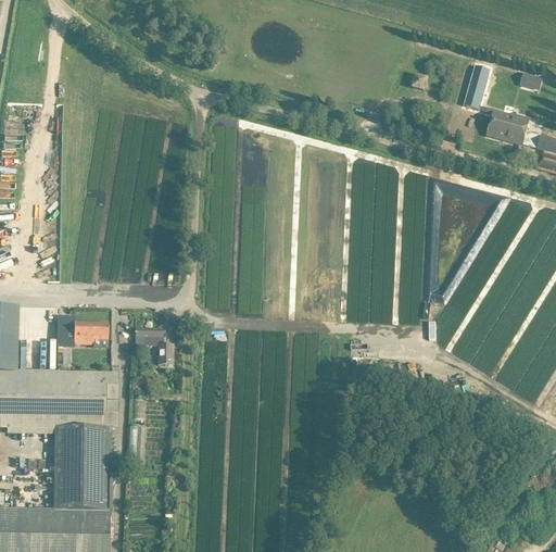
[(466,103),(480,108),(489,72),(475,69),(466,103)]
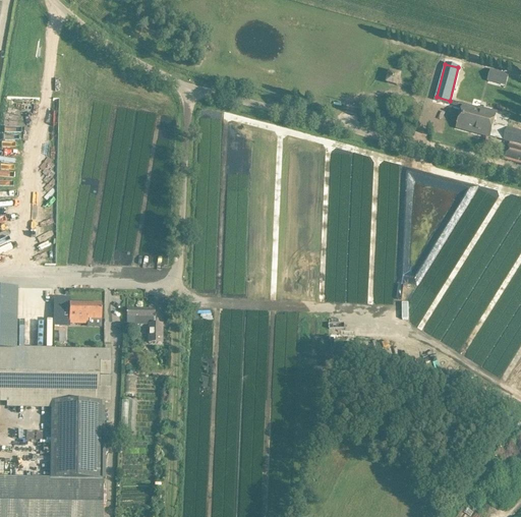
[(386,79),(398,83),(402,71),(390,67),(386,79)]
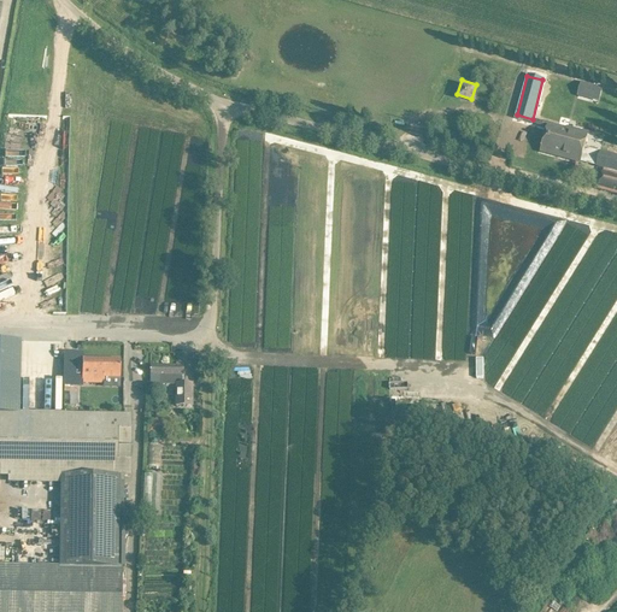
[(592,81),(588,94),(598,96),(601,84),(592,81)]
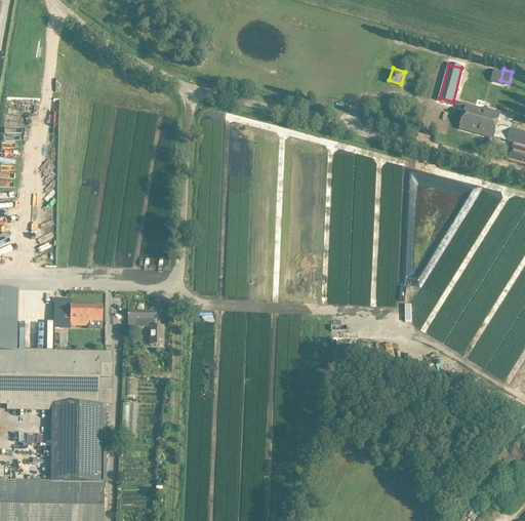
[(30,98),(31,87),(15,87),(15,94),(8,94),(8,97),(30,98)]
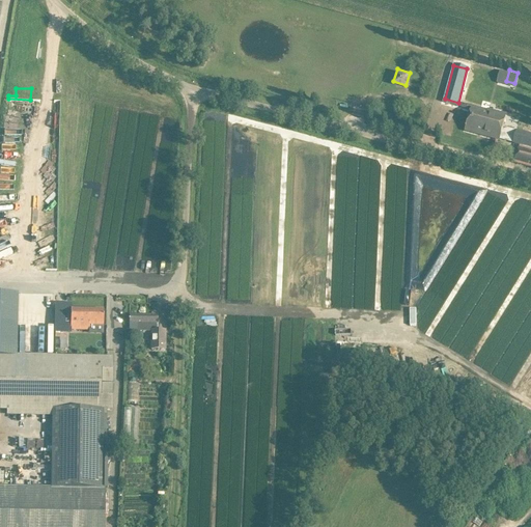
[(466,127),(482,131),(499,136),(506,110),(487,105),(486,111),(471,107),(466,127)]
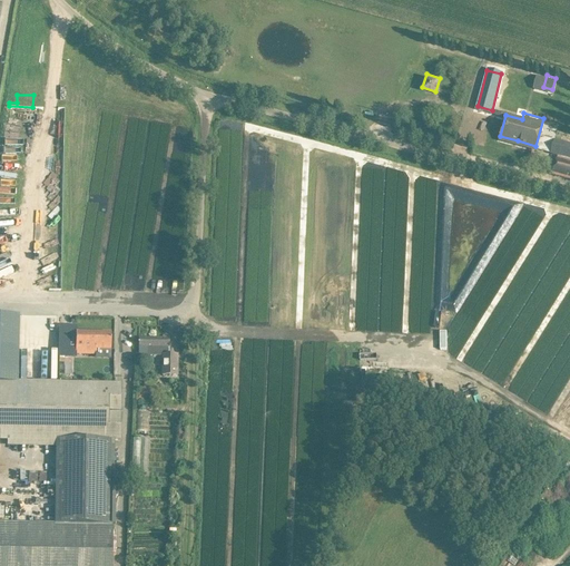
[(553,136),(550,149),(569,155),(569,139),(562,138),(554,136),(553,136)]
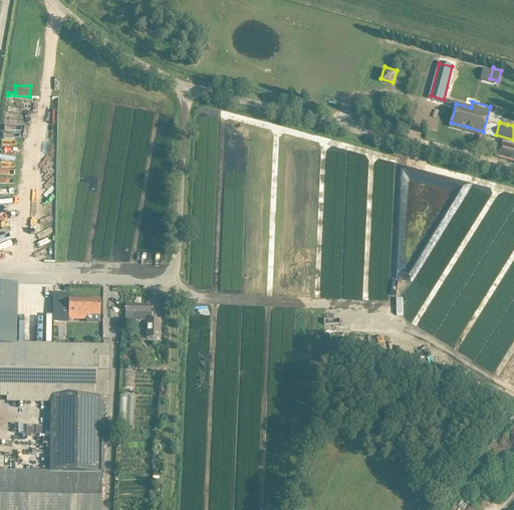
[(498,155),(513,159),(513,142),(502,140),(498,155)]
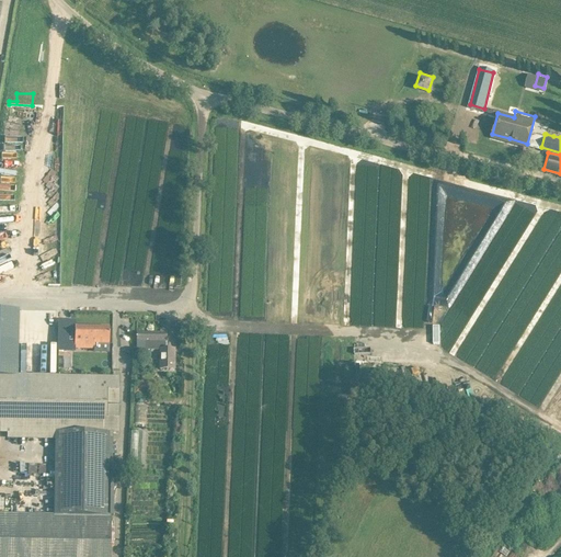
[(0,372),(18,373),(19,306),(0,305),(0,372)]
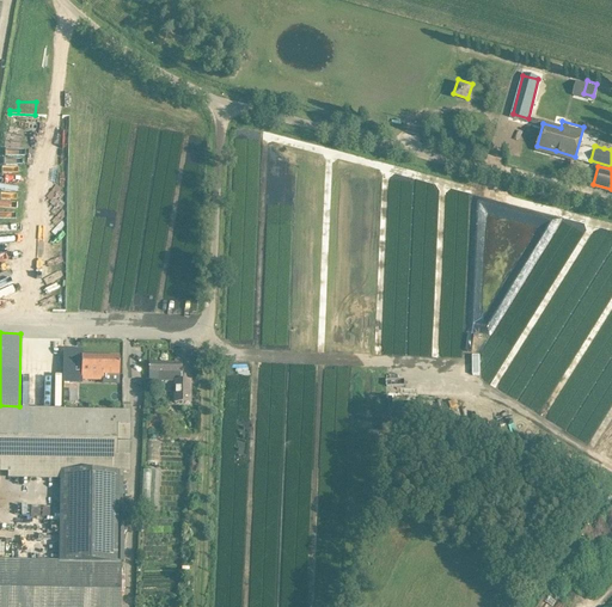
[(81,375),(103,375),(103,371),(118,371),(120,354),(81,353),(81,375)]
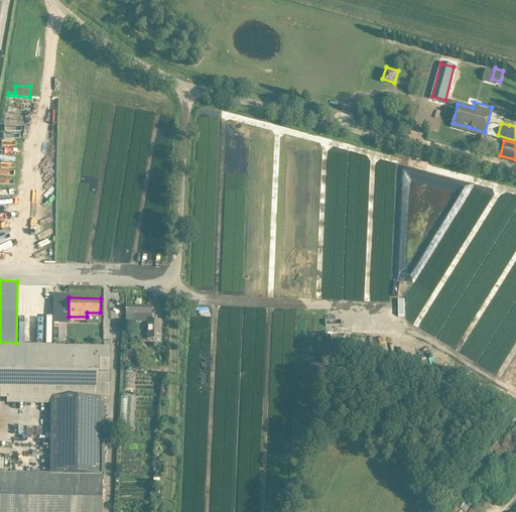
[(146,336),(160,336),(160,317),(152,317),(152,300),(147,300),(147,302),(126,302),(126,318),(146,318),(146,336)]
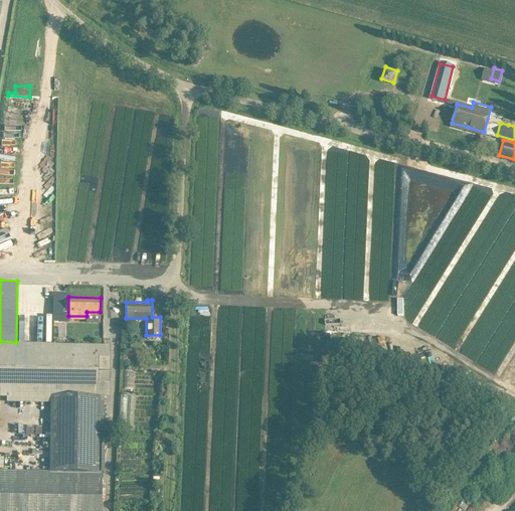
[(327,325),(326,331),(342,333),(343,326),(327,325)]
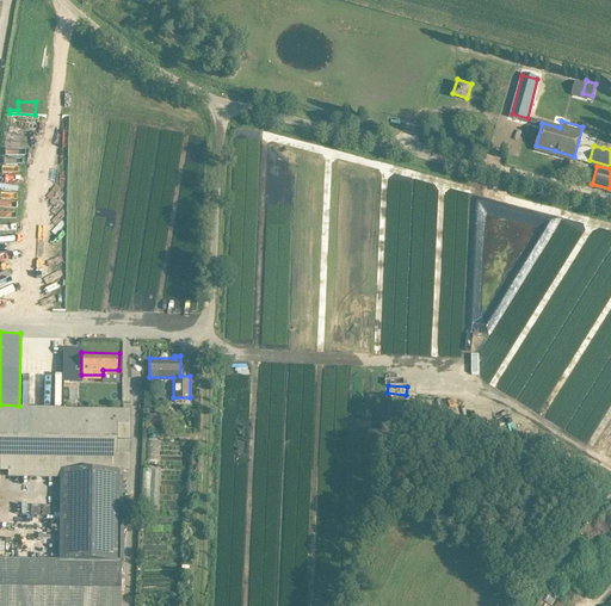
[(0,468),(8,469),(8,474),(60,475),(60,467),(122,468),(122,475),(129,475),(129,468),(130,407),(19,406),(0,404),(0,468)]
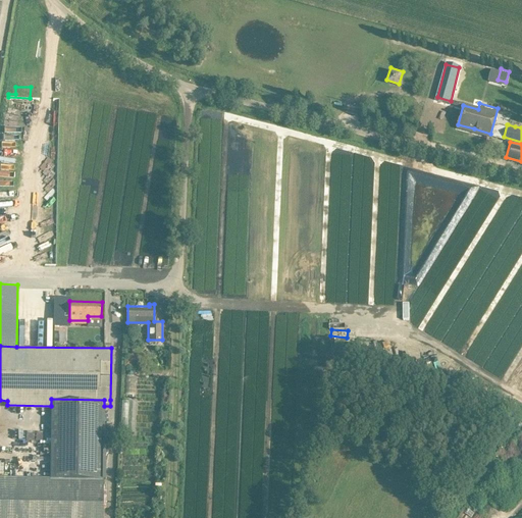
[(124,363),(132,363),(139,357),(133,350),(125,357),(124,363)]
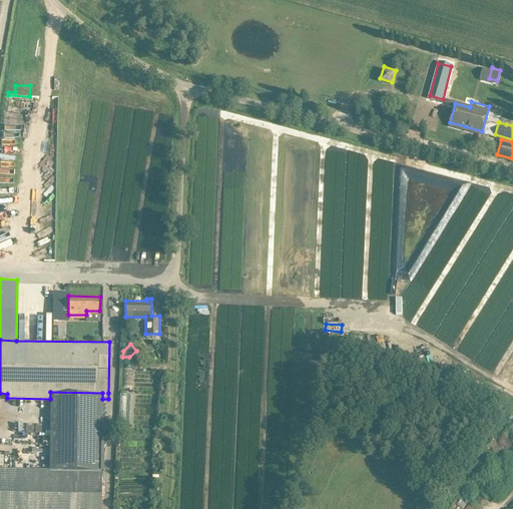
[(121,366),(120,384),(132,384),(132,367),(121,366)]
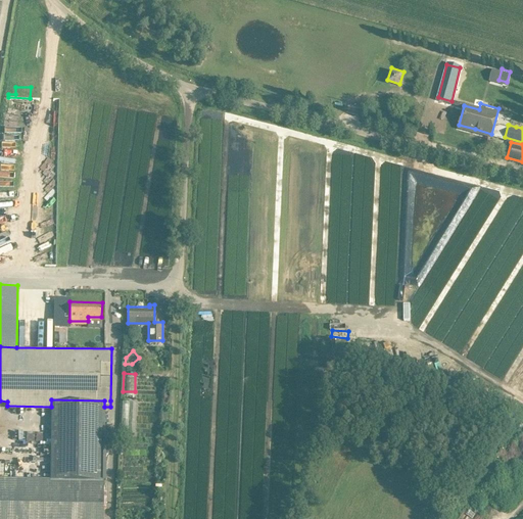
[(122,429),(135,429),(136,398),(123,398),(122,429)]
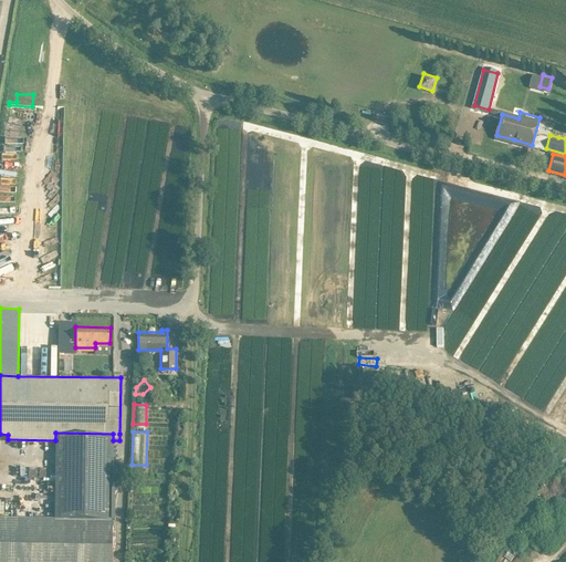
[(55,440),(54,517),(112,518),(113,440),(113,434),(55,433),(55,440)]
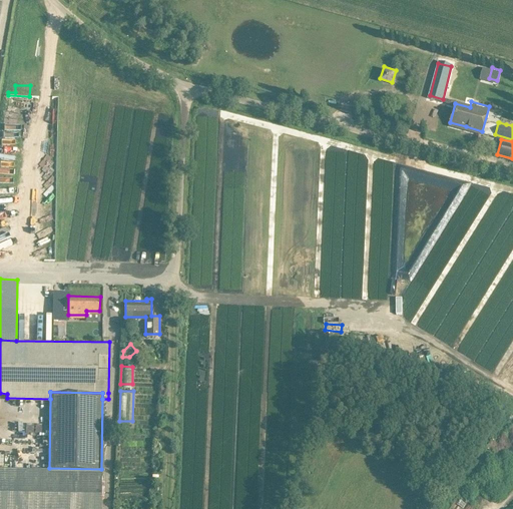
[(0,467),(0,508),(100,508),(101,469),(49,468),(0,467)]
